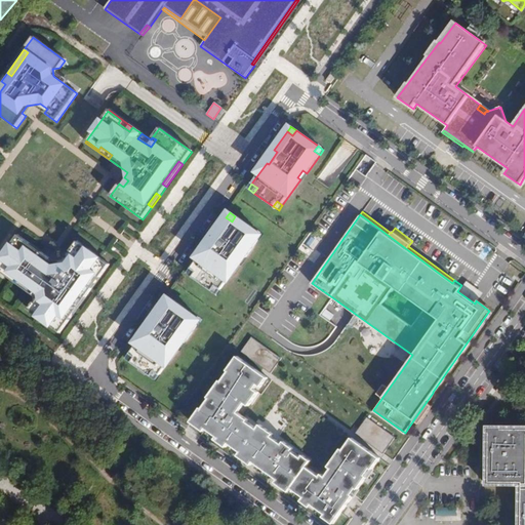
[(246,258),(258,241),(253,237),(256,232),(235,216),(232,221),(226,217),(213,236),(216,238),(207,250),(205,248),(191,269),(196,273),(193,278),(212,292),(215,287),(221,291),(240,265),(237,263),(241,255),(246,258)]
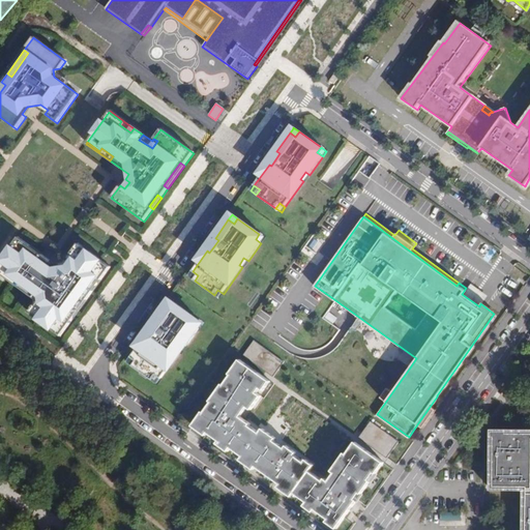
[(265,238),(259,234),(256,239),(261,243),(265,238)]
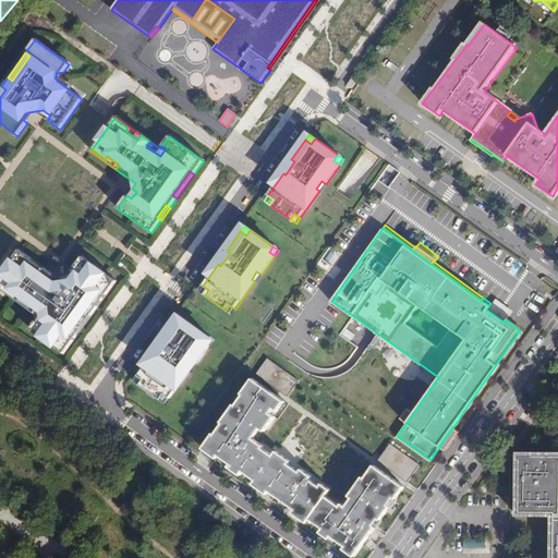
[(107,296),(117,282),(86,261),(72,281),(57,283),(29,265),(33,261),(20,251),(0,277),(0,289),(9,295),(11,291),(43,313),(44,320),(38,322),(36,322),(29,330),(64,355),(74,341),(70,338),(87,314),(92,317),(98,307),(94,304),(102,292),(107,296)]
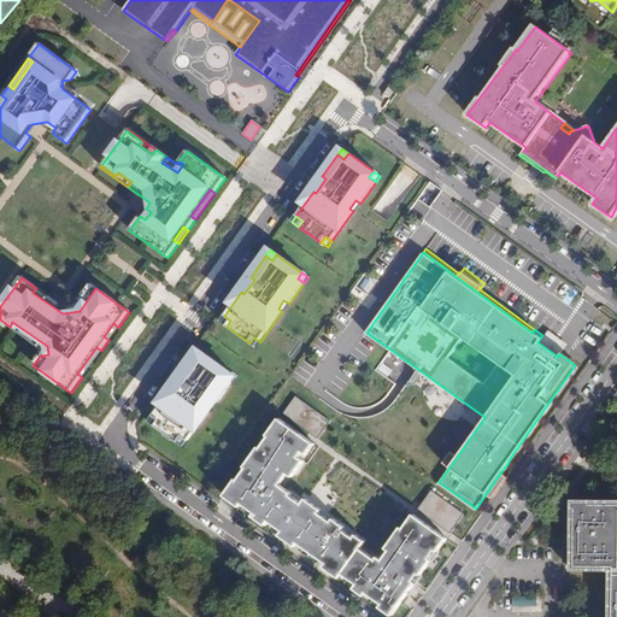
[(80,311),(95,288),(90,285),(75,307),(66,309),(36,288),(33,293),(63,313),(80,311)]
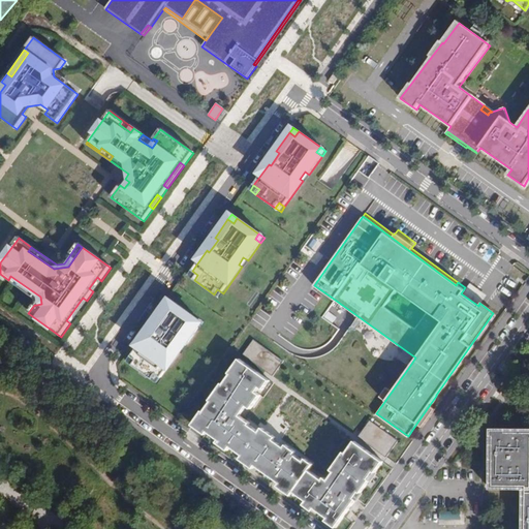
[(197,275),(192,271),(188,276),(194,280),(197,275)]
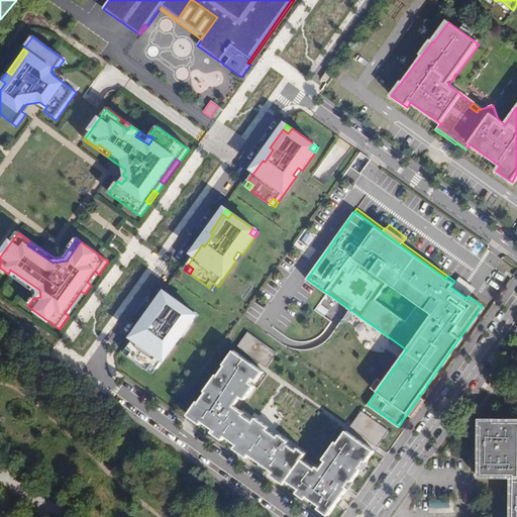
[(10,270),(8,274),(36,294),(35,298),(40,297),(39,290),(10,270)]
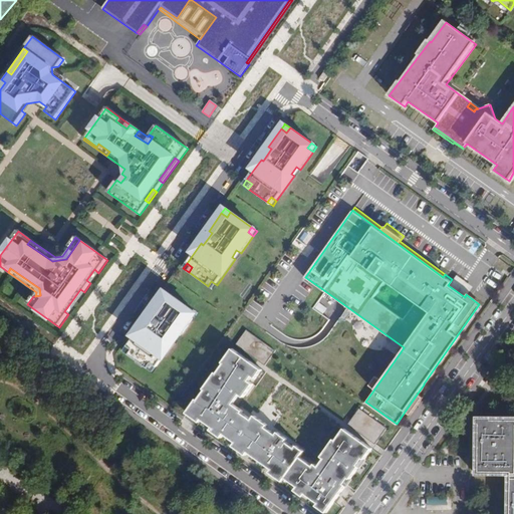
[(94,269),(86,280),(90,283),(98,273),(94,269)]
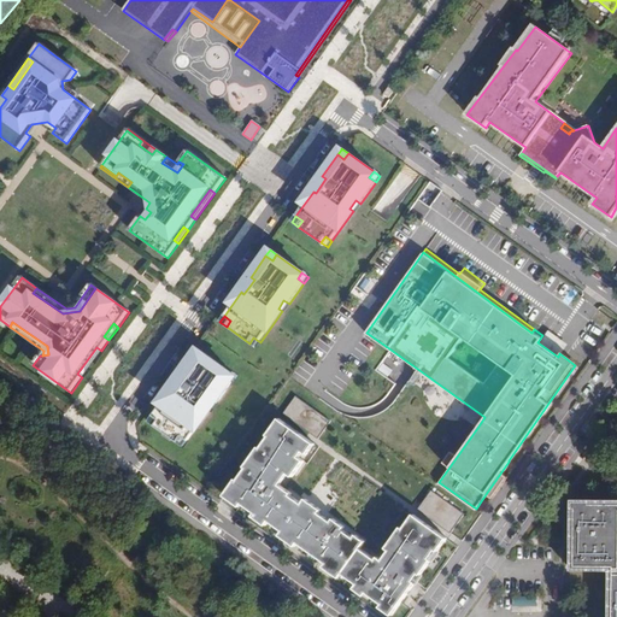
[(541,342),(562,354),(566,345),(547,333),(541,342)]
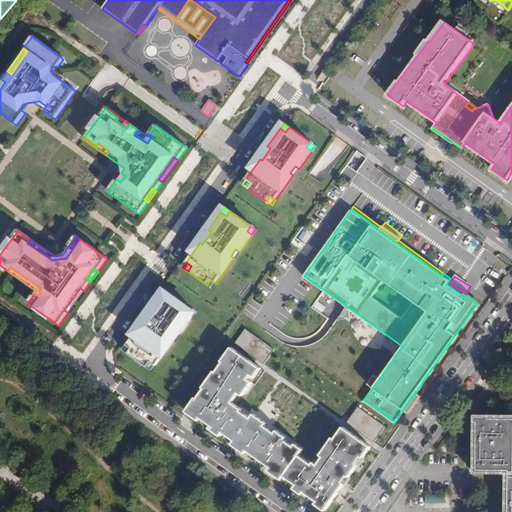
[(210,280),(207,285),(212,288),(216,284),(210,280)]
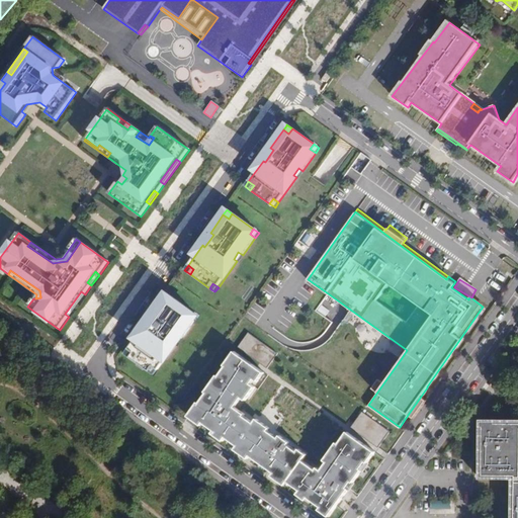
[(85,294),(81,291),(65,314),(69,317),(85,294)]
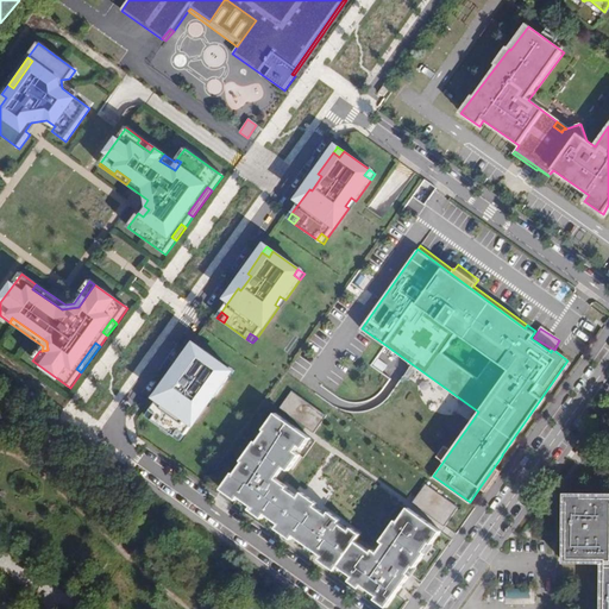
[(196,345),(192,351),(199,356),(202,350),(196,345)]
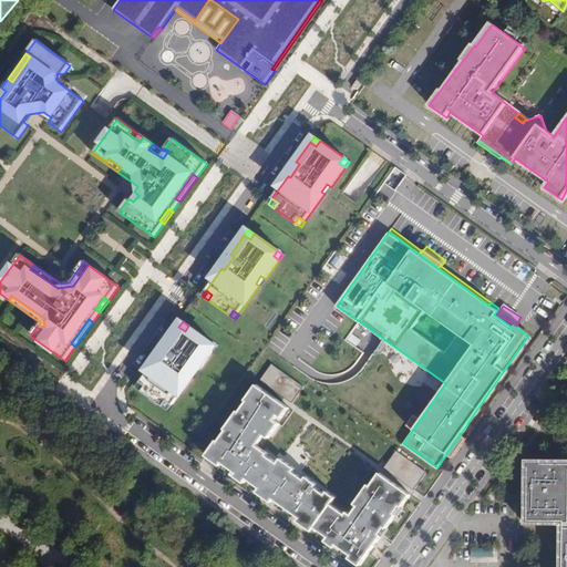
[(199,372),(214,352),(207,348),(212,342),(188,326),(185,331),(178,327),(164,347),(167,349),(158,362),(156,361),(140,383),(146,387),(142,392),(163,408),(167,402),(173,406),(193,379),(189,375),(195,369),(199,372)]
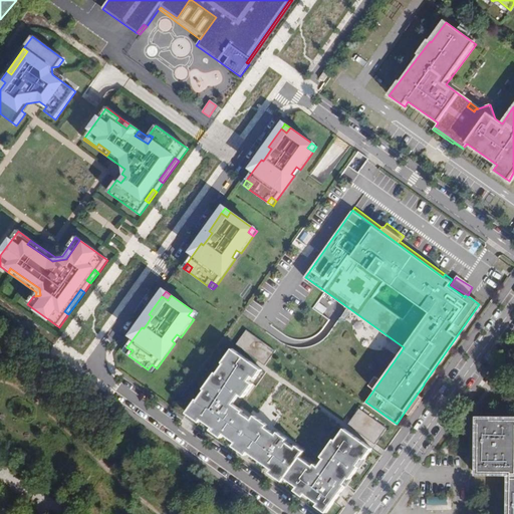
[(322,314),(326,308),(317,301),(313,307),(322,314)]
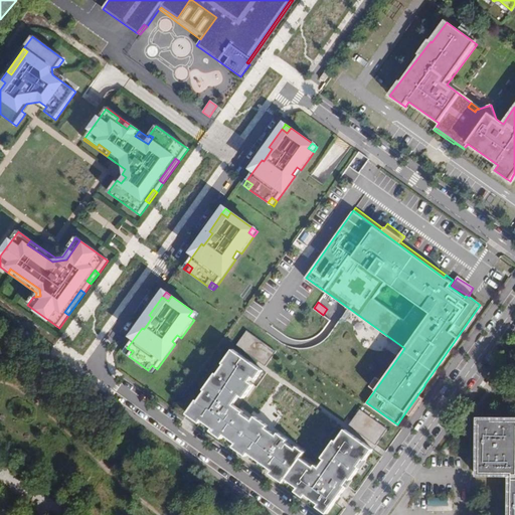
[(198,315),(192,311),(188,316),(194,320),(198,315)]
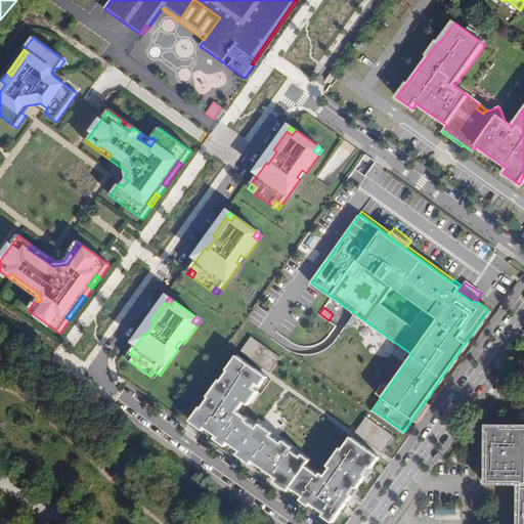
[(281,359),(252,338),(242,352),(271,374),(281,359)]
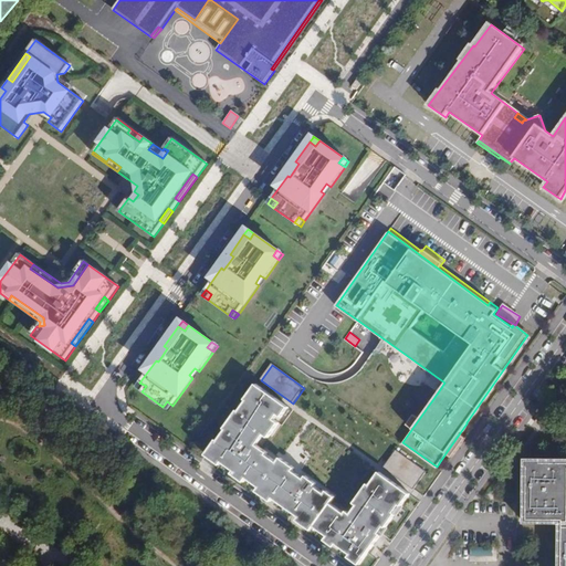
[(146,386),(139,383),(136,387),(142,391),(146,386)]
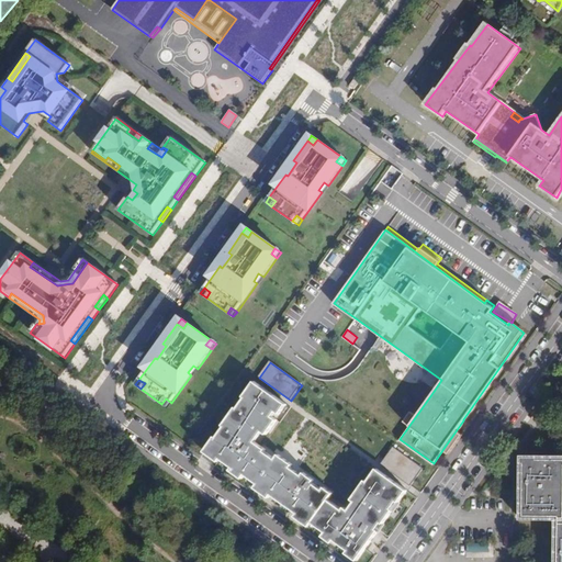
[(298,517),(312,527),(314,523),(333,496),(335,493),(298,469),(279,458),(278,459),(266,452),(267,450),(256,444),(263,433),(268,436),(278,422),(273,418),(277,413),(281,415),(288,405),(256,383),(245,397),(246,398),(238,409),(237,408),(205,453),(220,463),(221,461),(233,470),(232,471),(244,480),(247,475),(259,484),(257,489),(271,498),(273,495),(300,514),(298,517)]
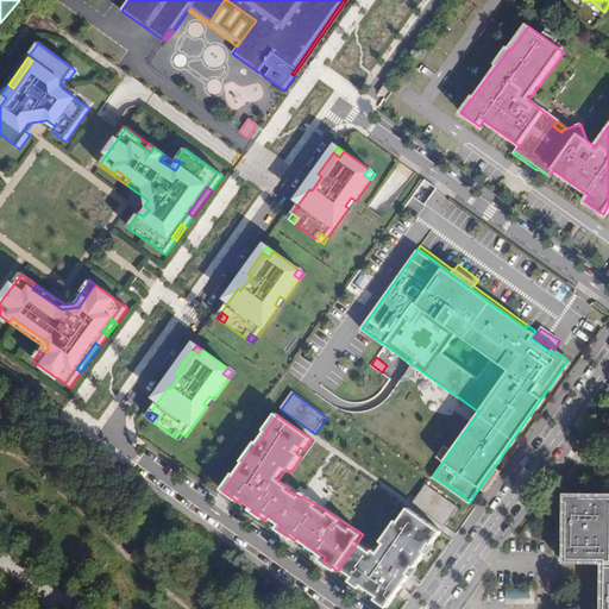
[(180,432),(175,438),(181,443),(186,437),(180,432)]
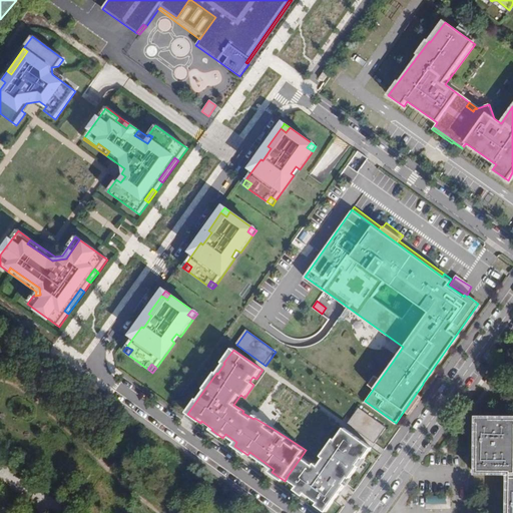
[(387,426),(359,407),(351,418),(348,423),(376,442),(387,426)]
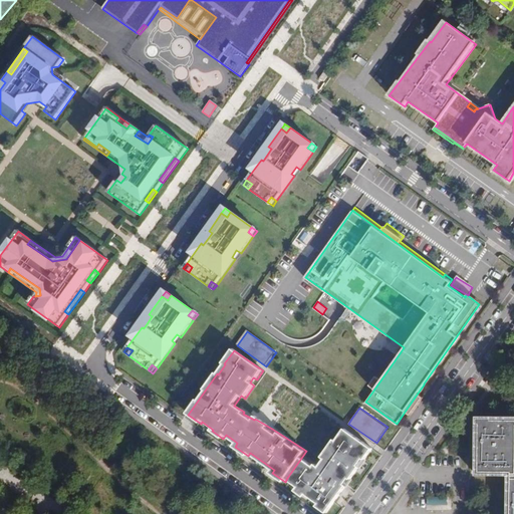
[(513,513),(513,415),(478,416),(477,472),(510,473),(509,513),(513,513)]
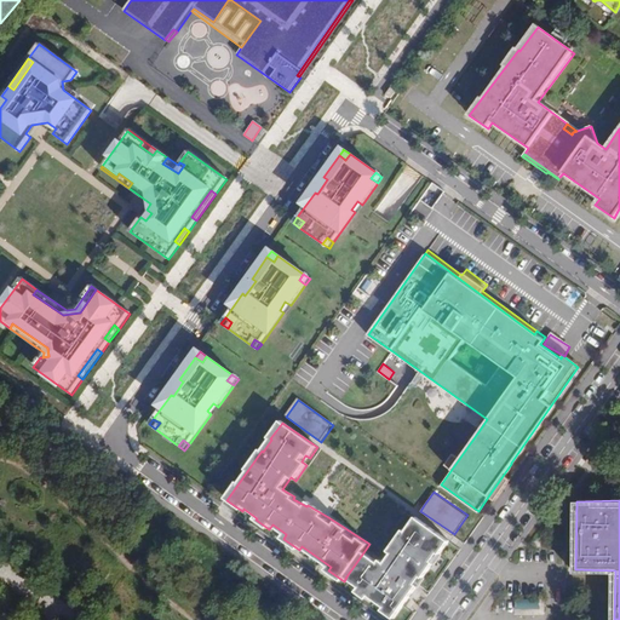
[(244,509),(242,511),(256,520),(257,518),(244,509)]
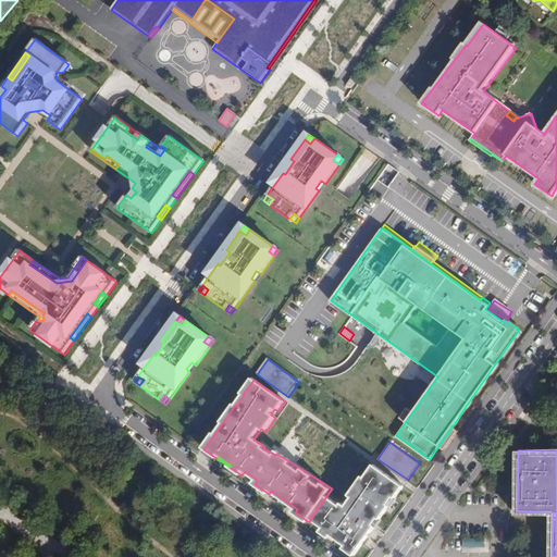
[(357,555),(405,485),(374,465),(364,478),(363,475),(353,492),(356,493),(349,502),(345,499),(344,502),(330,492),(311,518),(325,527),(322,531),(332,537),(334,534),(348,544),(346,547),(357,555)]
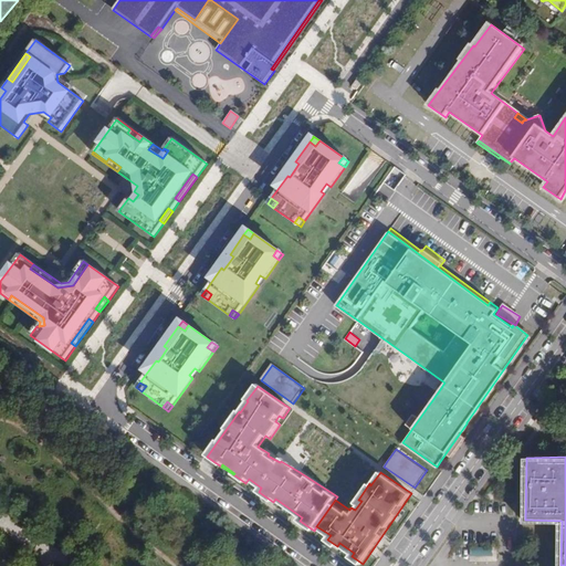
[(316,526),(314,531),(327,540),(331,535),(316,526)]
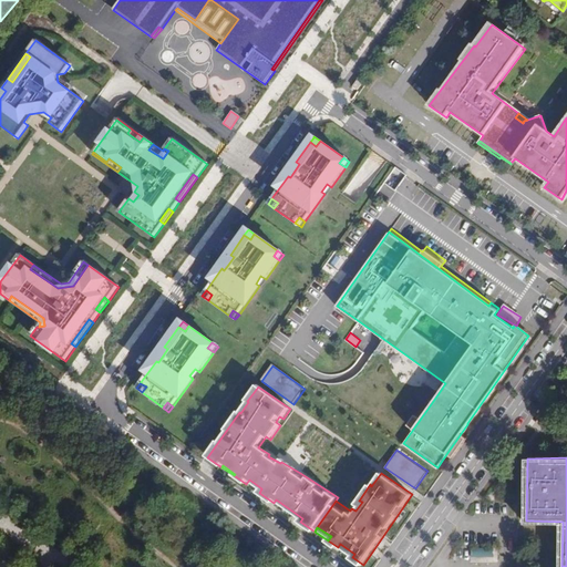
[(340,544),(338,547),(352,557),(354,554),(340,544)]
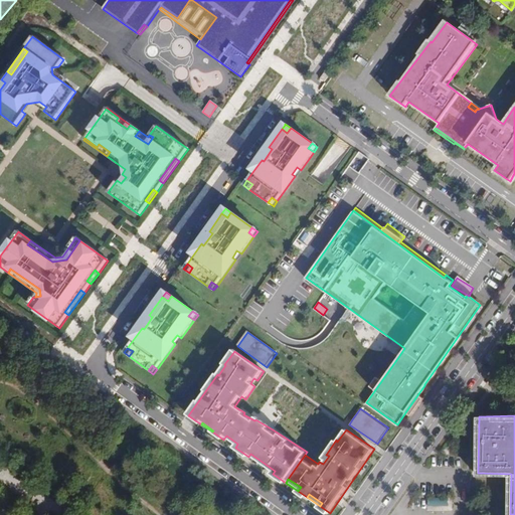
[(448,498),(428,499),(428,509),(448,509),(448,498)]
